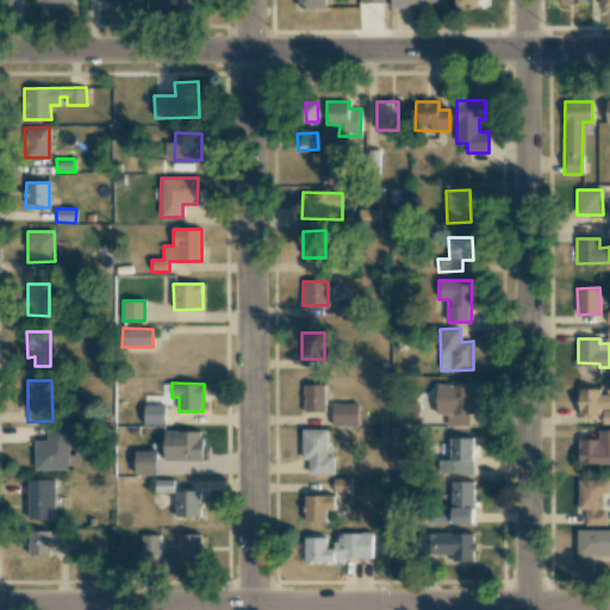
[(324,384),(303,384),(304,412),(324,412),(324,384)]
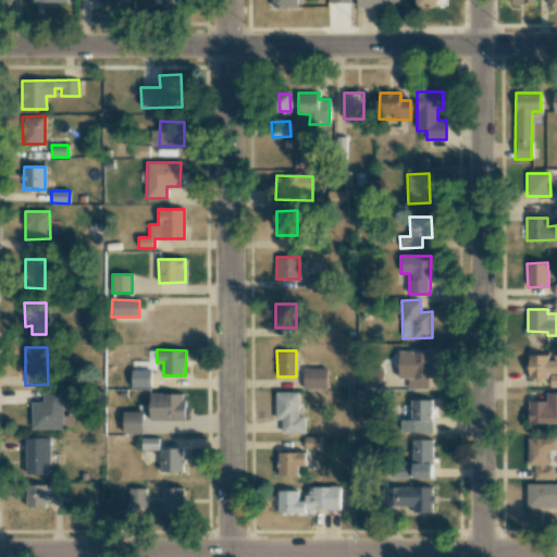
[(432,351),(398,351),(398,379),(408,379),(408,388),(428,388),(428,379),(431,379),(432,351)]
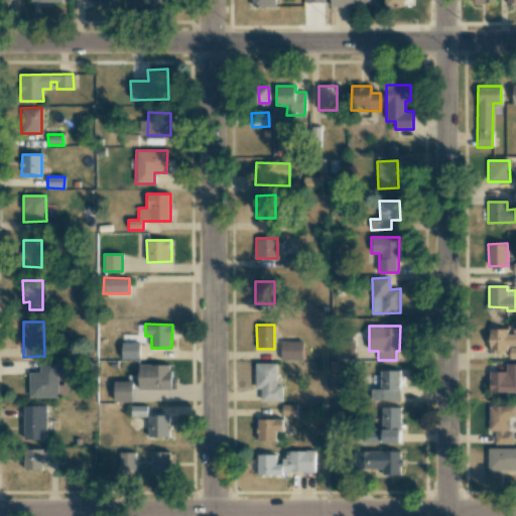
[(490,351),(508,351),(507,346),(515,345),(515,334),(507,334),(507,329),(489,330),(490,351)]
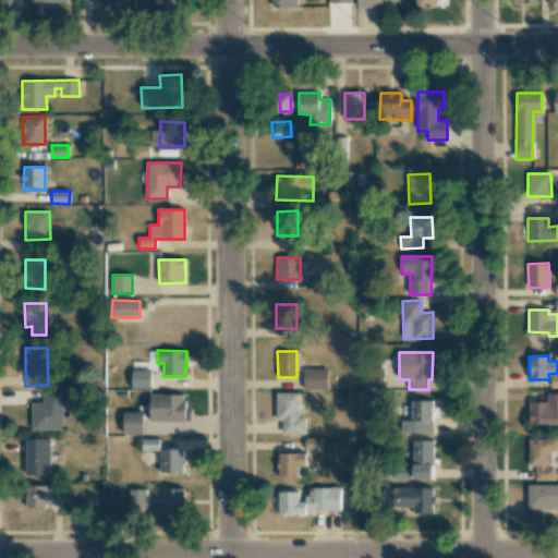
[(327,370),(304,370),(303,389),(327,389),(327,370)]
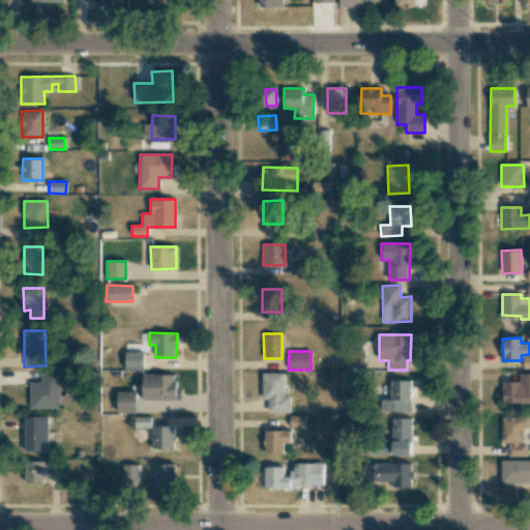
[(364,352),(347,351),(347,369),(364,370),(364,352)]
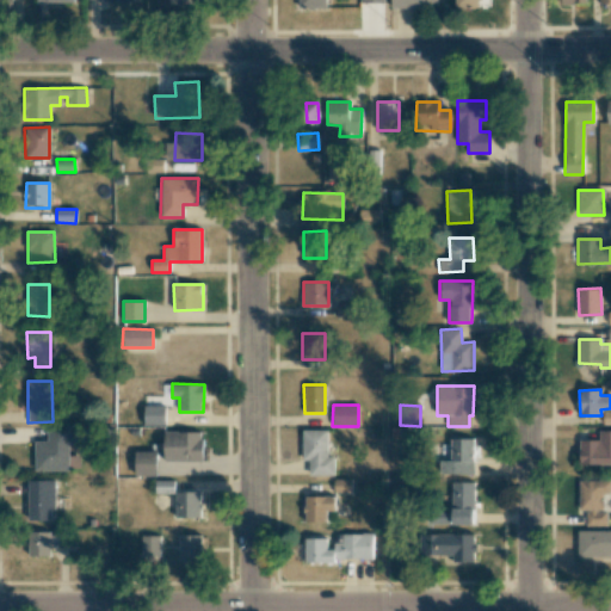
[(166,406),(144,406),(143,425),(165,426),(166,406)]
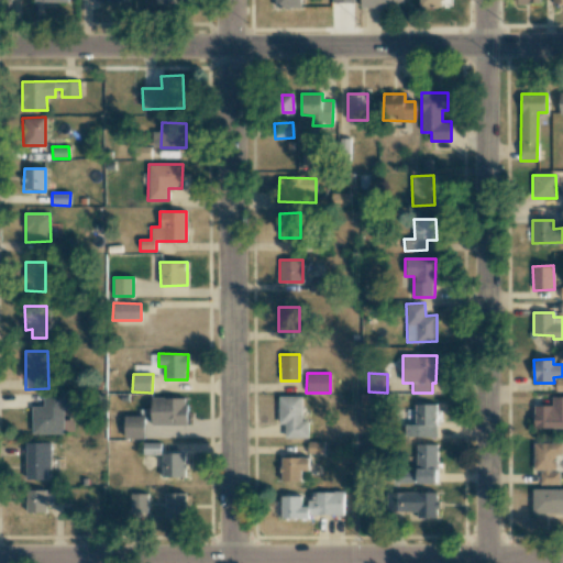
[(33,434),(64,433),(63,409),(73,409),(73,416),(79,416),(79,396),(43,396),(44,407),(32,407),(33,434)]
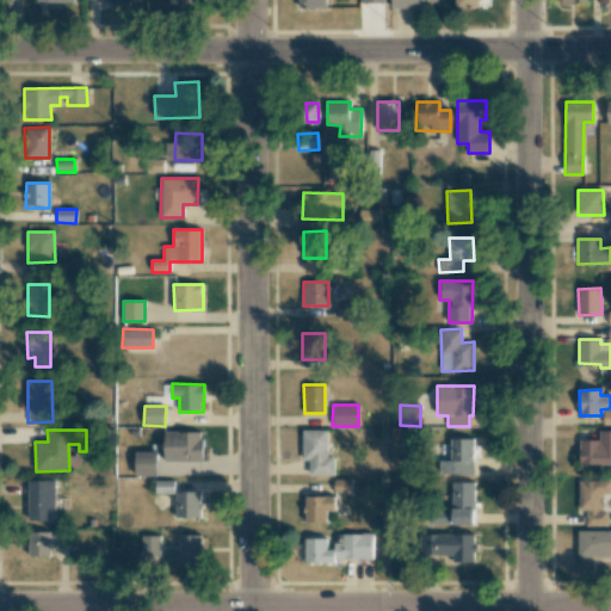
[(328,430),(303,430),(303,476),(334,476),(334,457),(328,457),(328,430)]
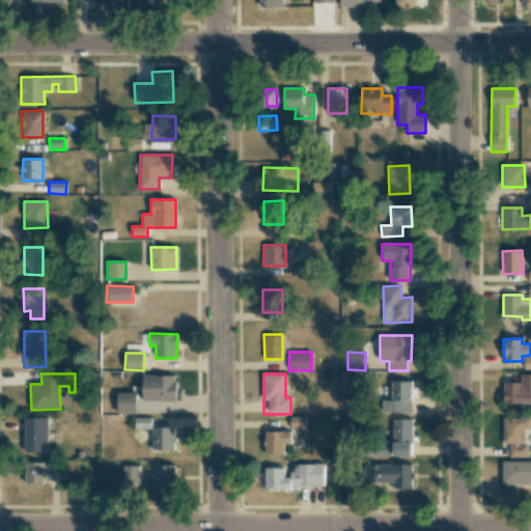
[(503,383),(504,404),(530,402),(530,373),(522,374),(522,383),(503,383)]
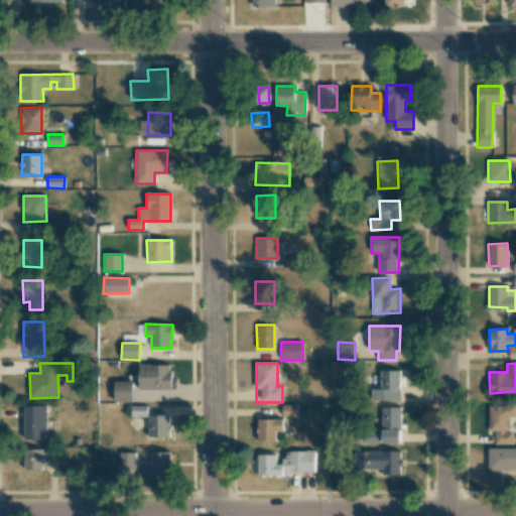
[(171,365),(139,365),(138,389),(170,390),(171,365)]
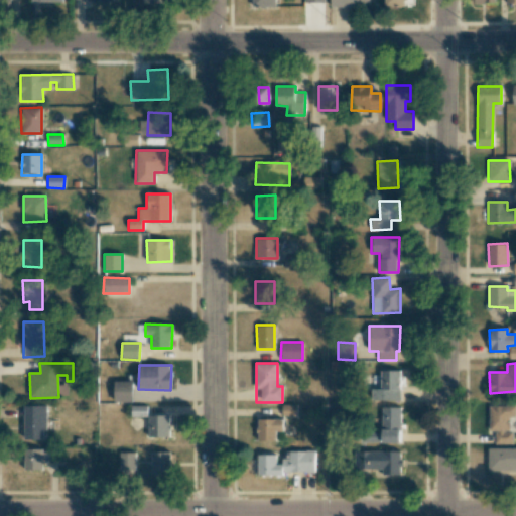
[(400,400),(400,370),(380,371),(380,388),(373,388),(373,400),(400,400)]
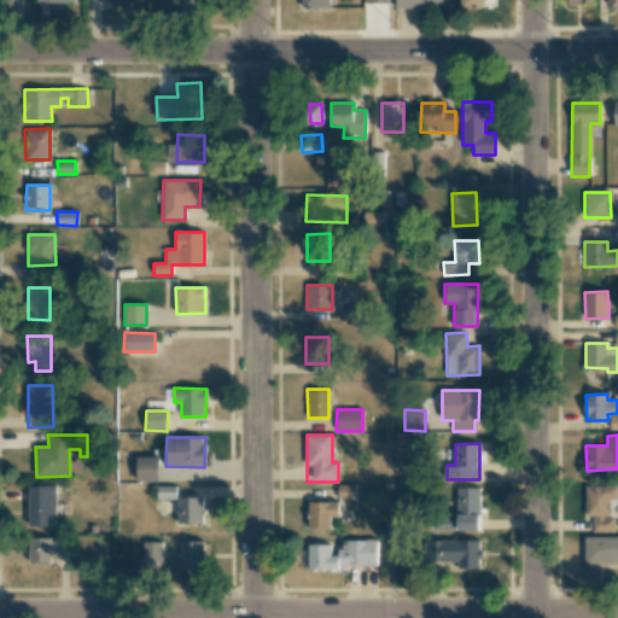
[(136,482),(159,482),(159,456),(136,456),(136,482)]
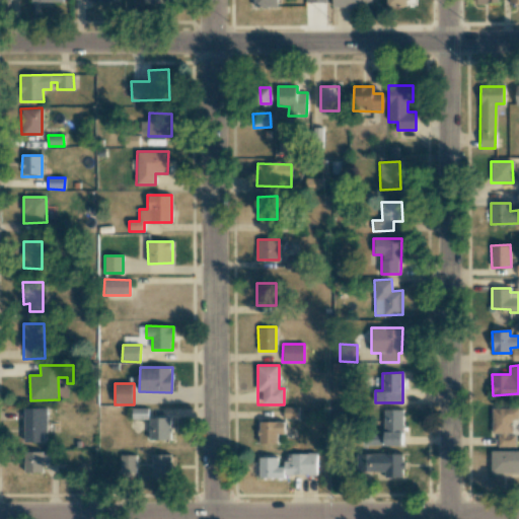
[(23,443),(44,442),(44,433),(48,433),(48,408),(23,409),(23,443)]
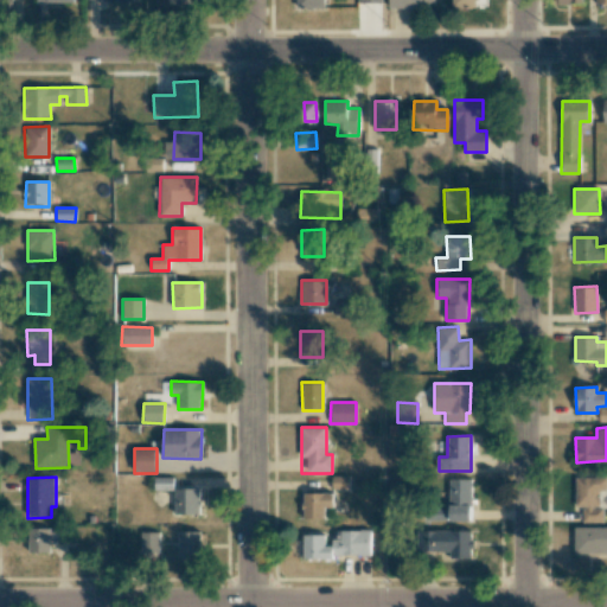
[(332,489),(347,489),(349,477),(332,477),(332,489)]
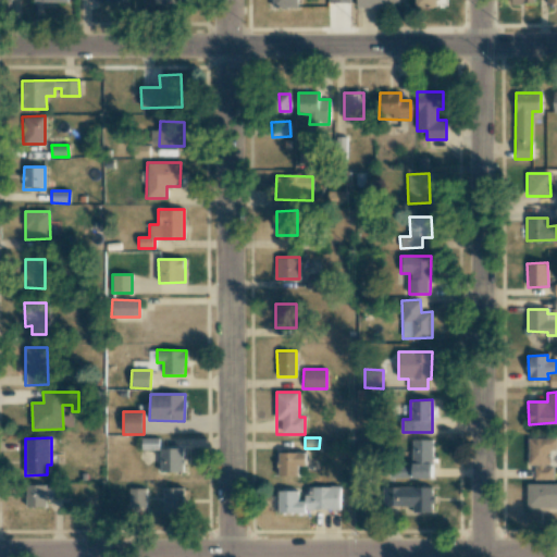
[(556,438),(528,438),(527,466),(534,466),(534,479),(551,479),(552,450),(556,450),(556,438)]
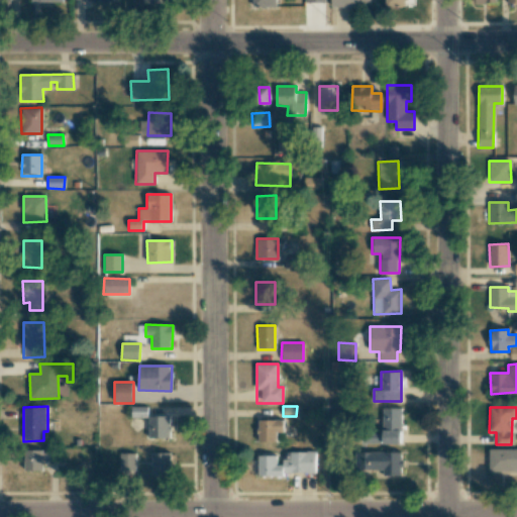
[(401,408),(382,408),(383,444),(401,443),(401,408)]
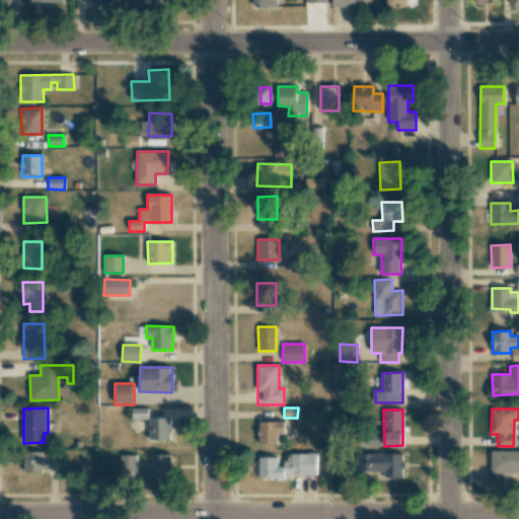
[(150,440),(170,439),(170,418),(149,418),(150,440)]
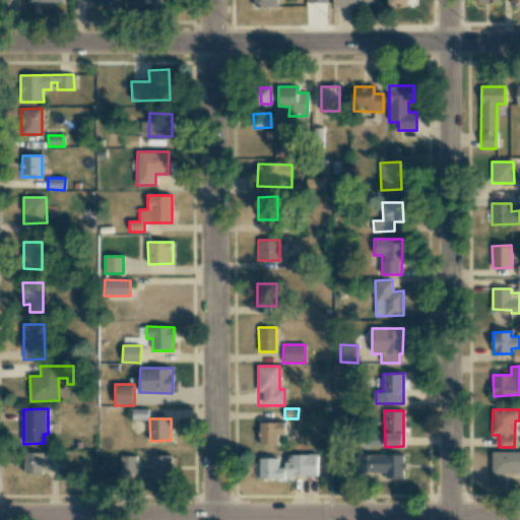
[(285,423),(260,423),(260,445),(278,445),(278,435),(285,435),(285,423)]
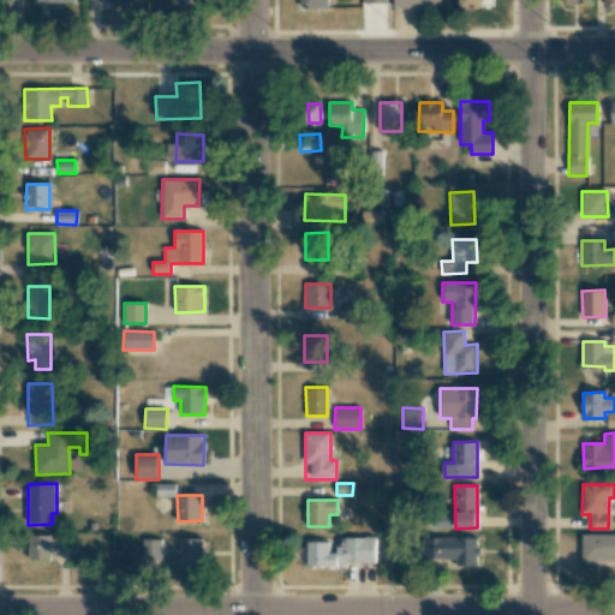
[(434,515),(434,527),(453,527),(454,515),(434,515)]
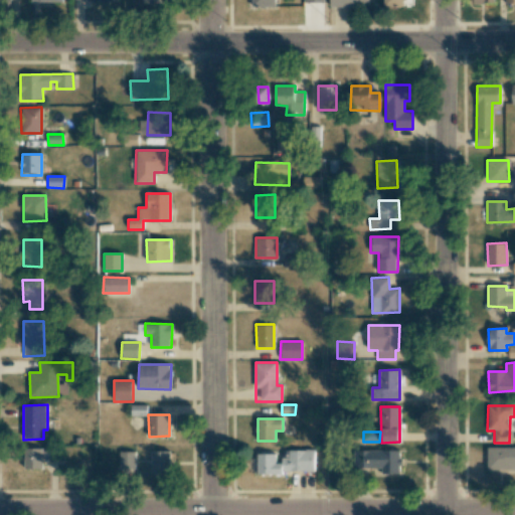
[(514,447),(487,448),(487,469),(514,468),(514,447)]
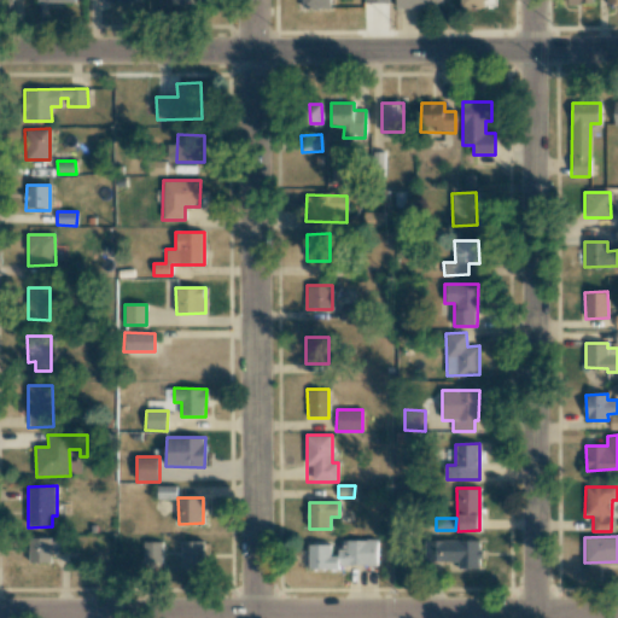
[(29,563),(51,563),(51,538),(29,538),(29,563)]
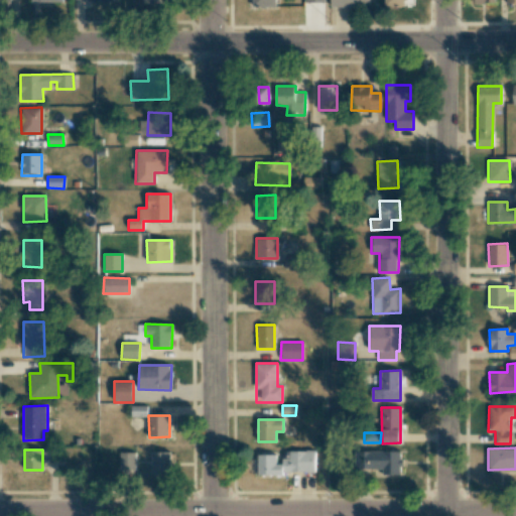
[(258,474),(314,473),(314,450),(288,452),(289,462),(276,462),(276,455),(257,456),(258,474)]
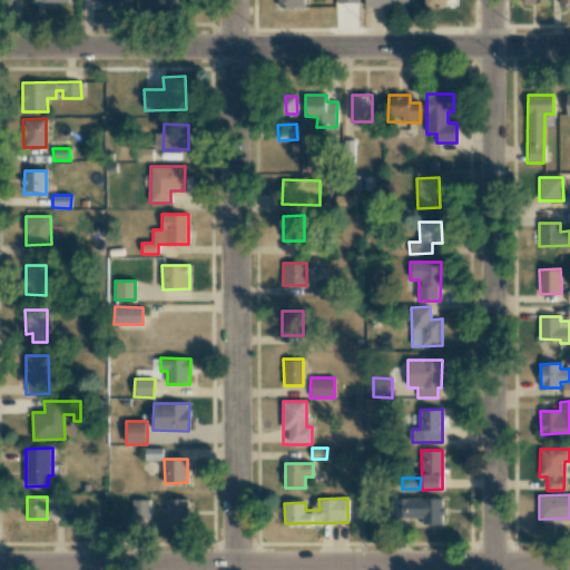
[(443,527),(443,498),(394,499),(394,520),(422,520),(422,527),(443,527)]
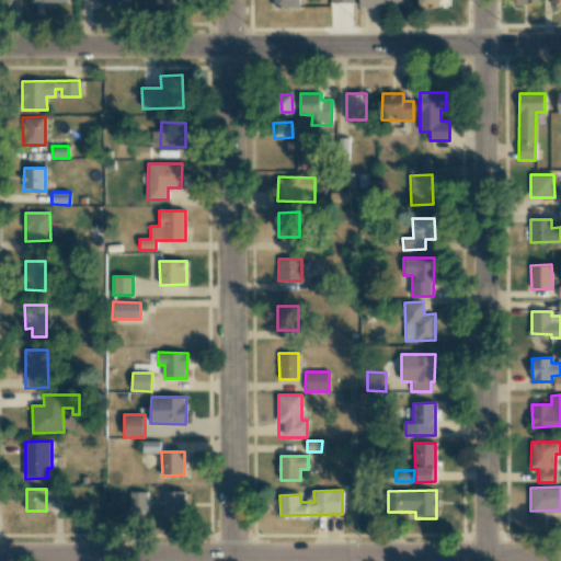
[(163,517),(184,517),(185,491),(163,491),(163,517)]
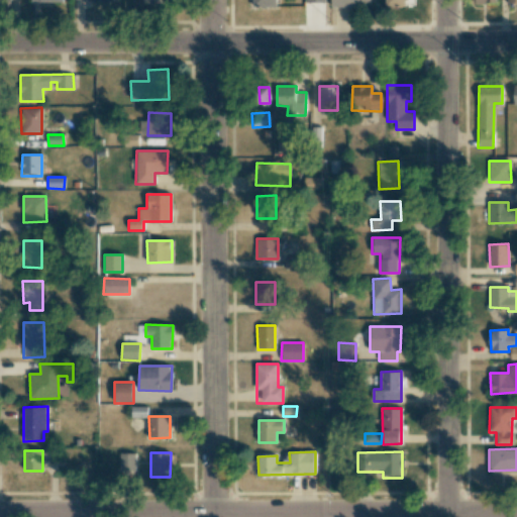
[(135,453),(119,453),(120,476),(136,475),(135,453)]
